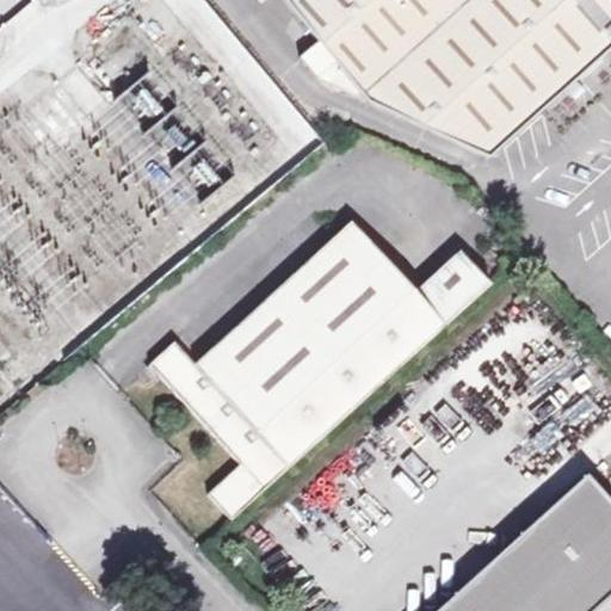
[(610,0),(285,0),(369,94),(492,158),(610,50),(610,0)]
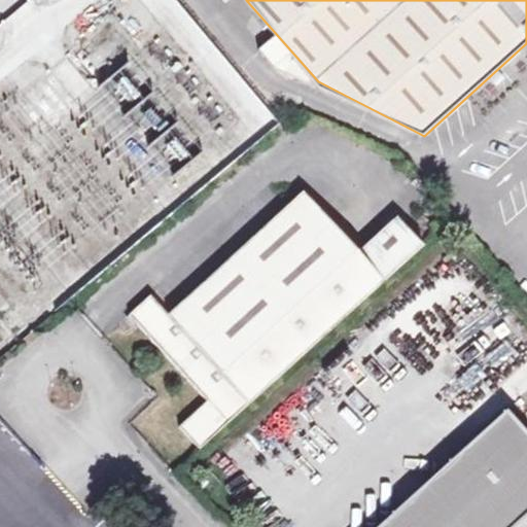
[(169,77),(175,72),(171,66),(164,71),(169,77)]
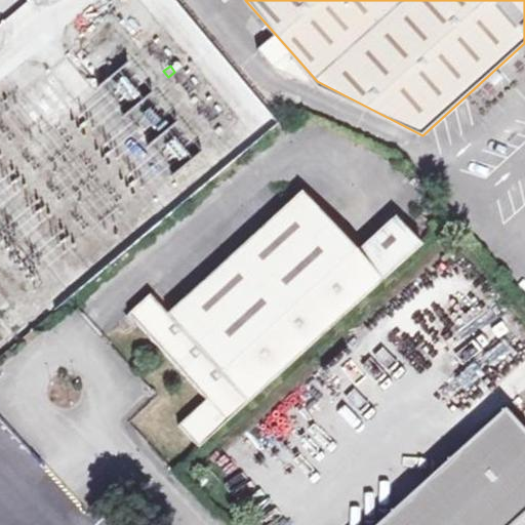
[(216,135),(224,131),(218,124),(212,128),(216,135)]
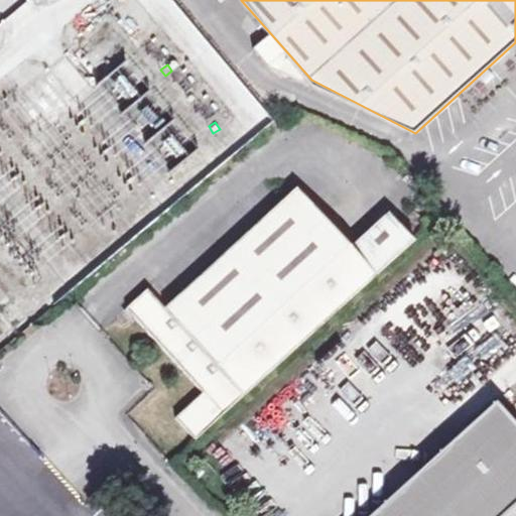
[(413,240),(388,212),(351,247),(295,186),(164,307),(146,288),(124,308),(202,391),(173,418),(192,437),(413,240)]
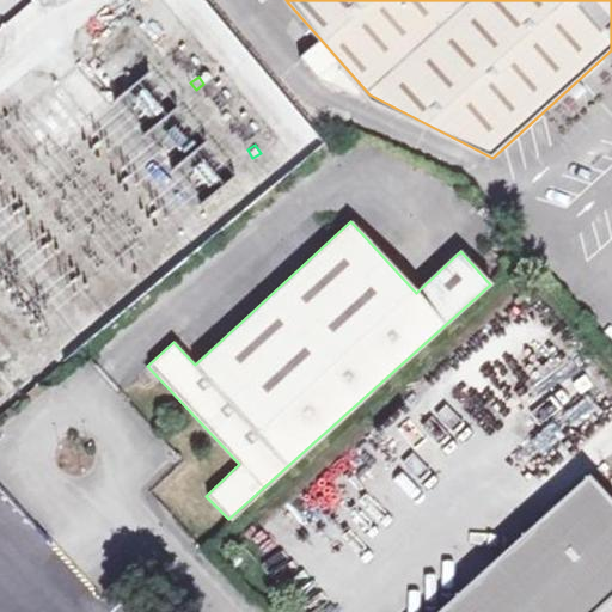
[(587,476),(611,452),(611,416),(569,457),(587,476)]
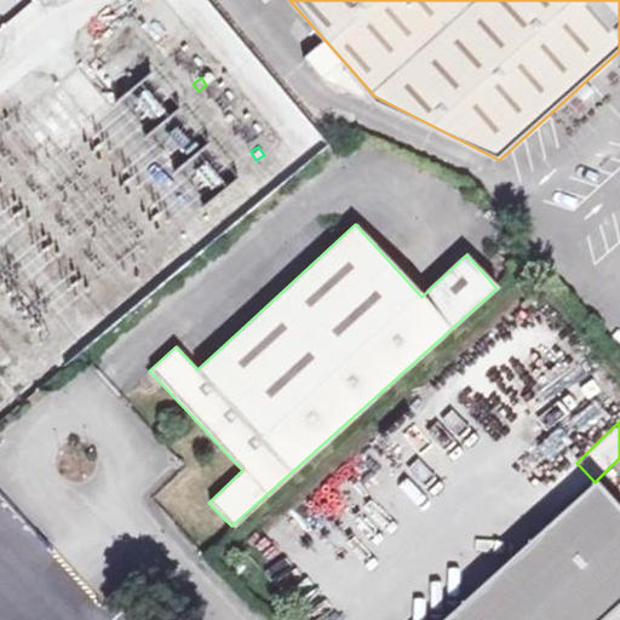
[(441,619),(619,619),(619,510),(593,482),(441,619)]
